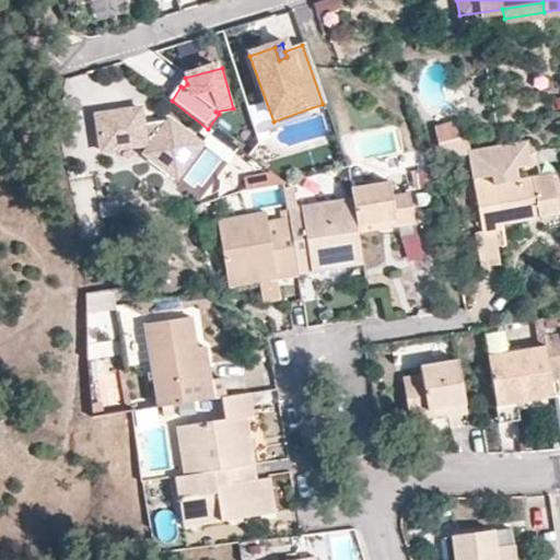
[(146,155),(177,182),(203,149),(172,124),(155,125),(156,130),(147,131),(146,126),(144,109),(100,115),(103,150),(147,147),(151,149),(146,155)]
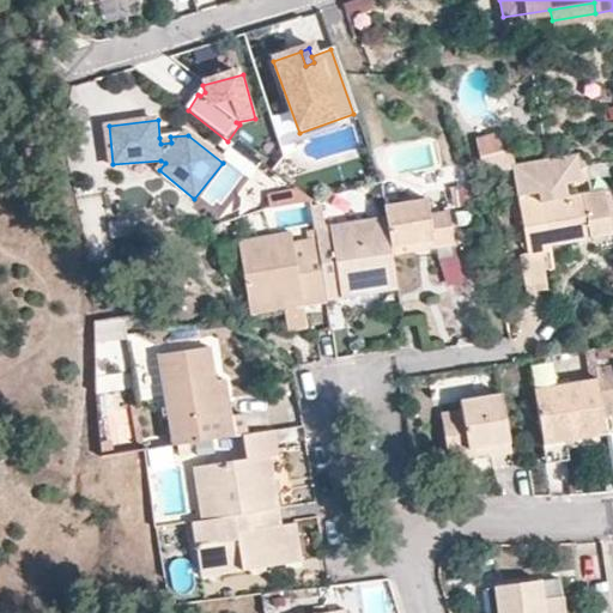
[(475,135),(478,152),(511,145),(509,131),(475,135)]
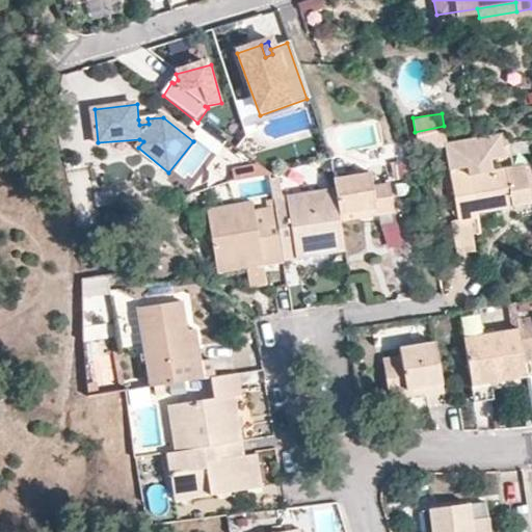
[(415,132),(416,135),(444,128),(444,126),(415,132)]
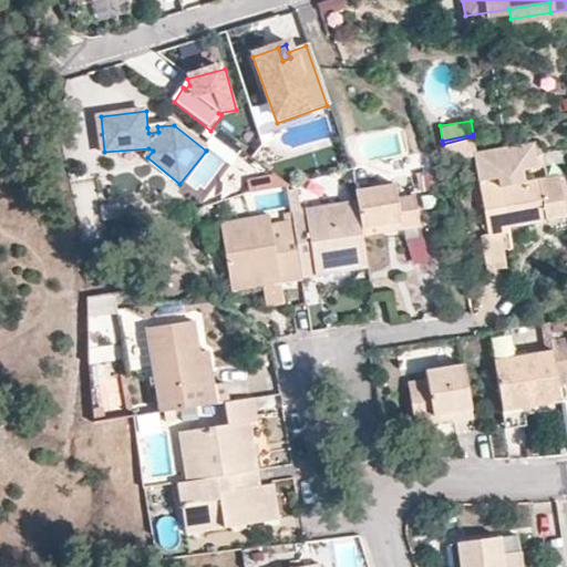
[(476,154),(473,136),(443,144),(445,158),(468,155),(476,154)]
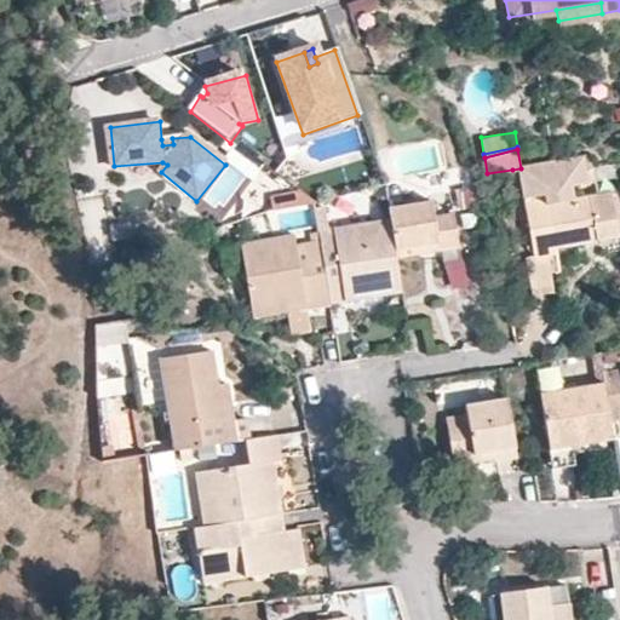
[(573,159),(539,164),(544,195),(526,199),(523,199),(532,258),(527,259),(533,293),(552,291),(546,257),(558,254),(557,247),(619,235),(619,190),(567,199),(563,183),(577,181),(573,159)]
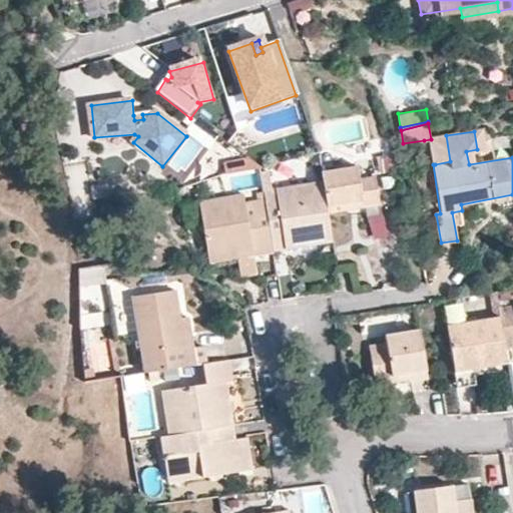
[(431,139),(424,140),(428,165),(433,164),(435,164),(431,139)]
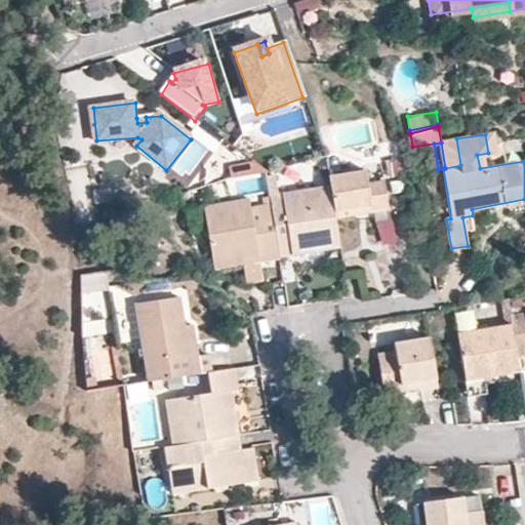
[(434,144),(412,147),(416,173),(438,169),(434,144)]
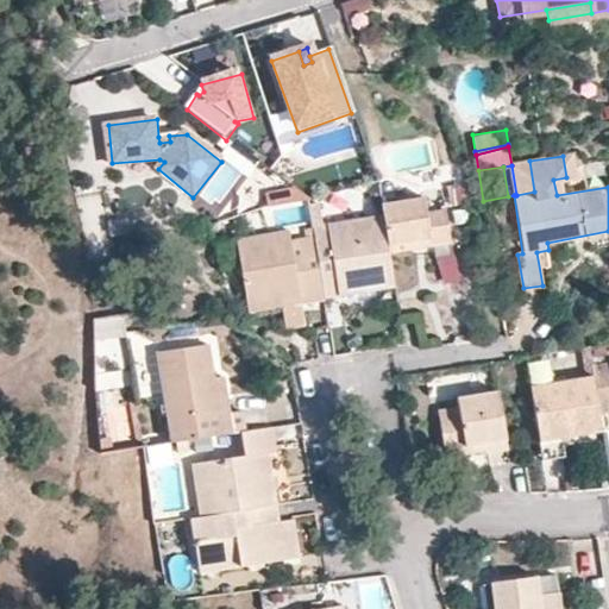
[(468,202),(465,183),(449,184),(451,203),(468,202)]
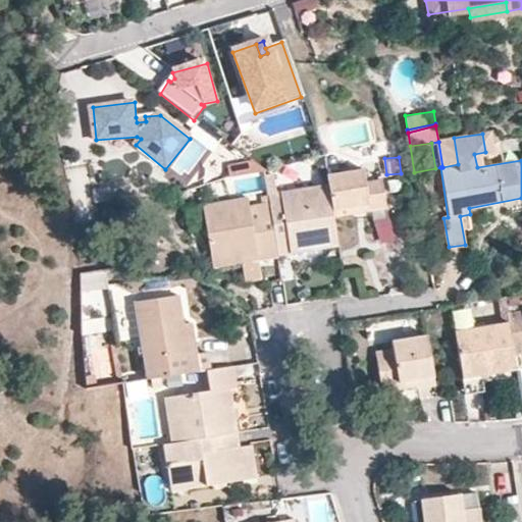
[(229,178),(264,169),(249,159),(226,163),(229,178)]
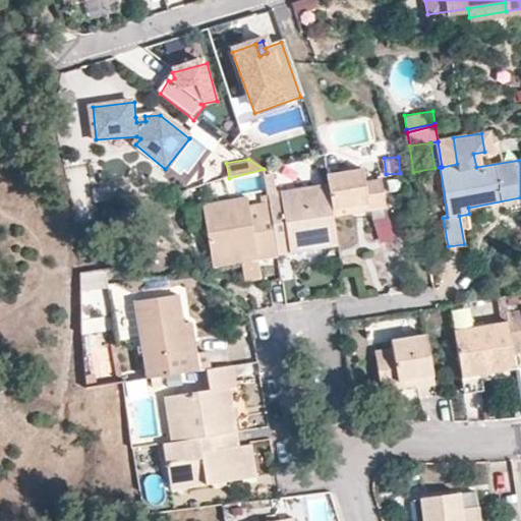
[(273,167),(264,169),(267,193),(277,192),(273,167)]
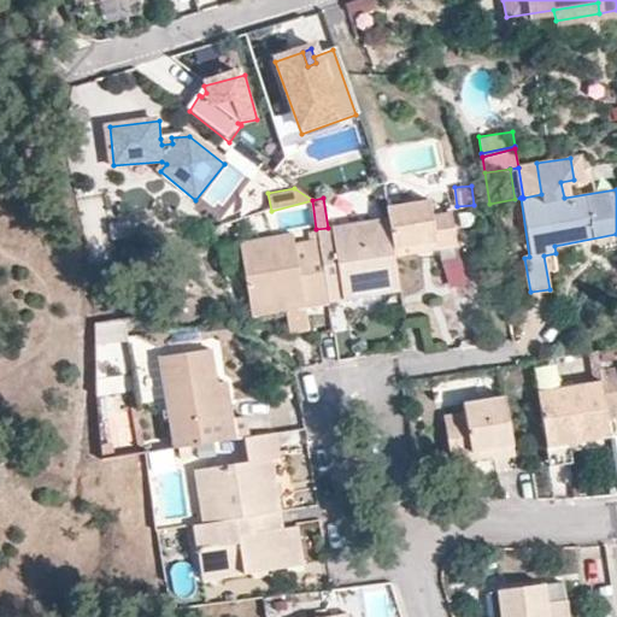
[(429,199),(386,206),(388,218),(392,246),(434,239),(435,247),(440,247),(456,245),(451,215),(433,217),(429,199)]
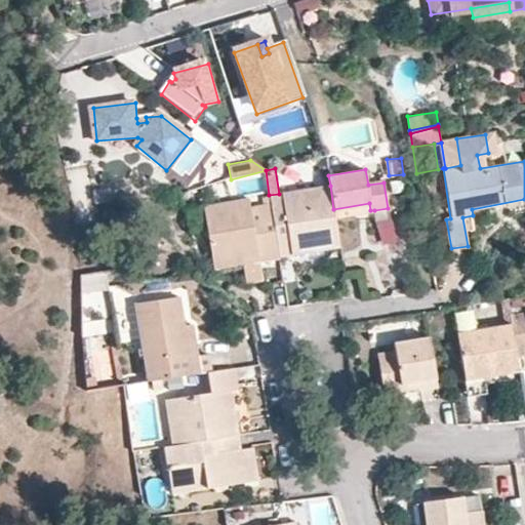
[(279,194),(269,195),(270,203),(278,255),(279,256),(339,246),(334,216),(333,209),(330,186),(279,194)]
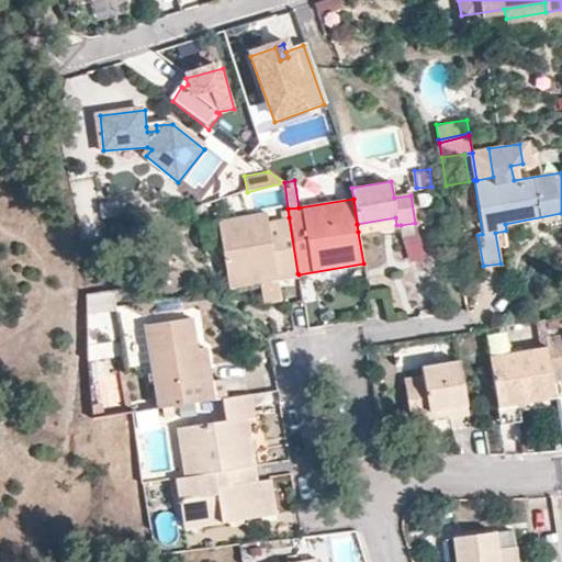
[(298,273),(289,217),(268,220),(266,210),(253,212),(217,217),(227,280),(258,274),(259,280),(276,277),(298,273)]
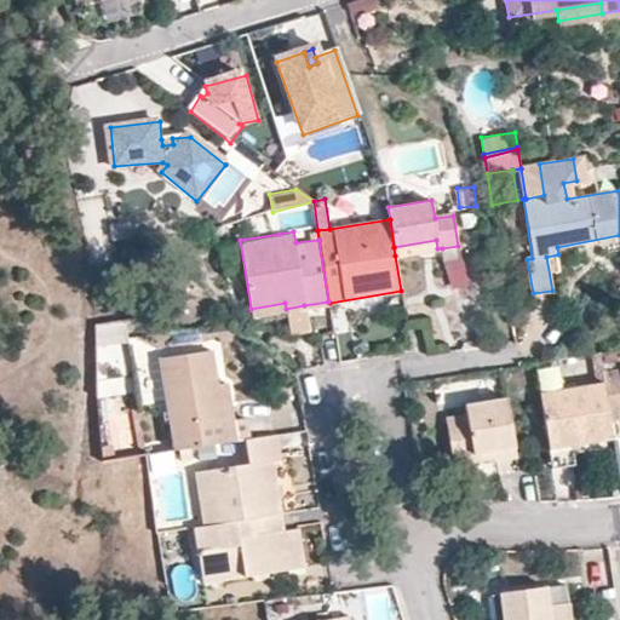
[(395,256),(437,248),(436,240),(394,247),(395,256)]
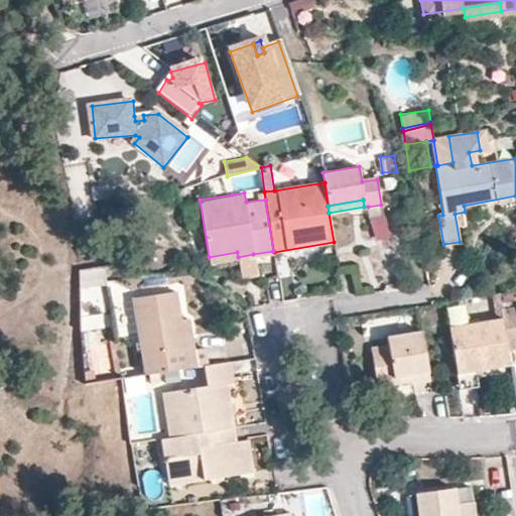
[(389,237),(381,205),(368,207),(376,240),(389,237)]
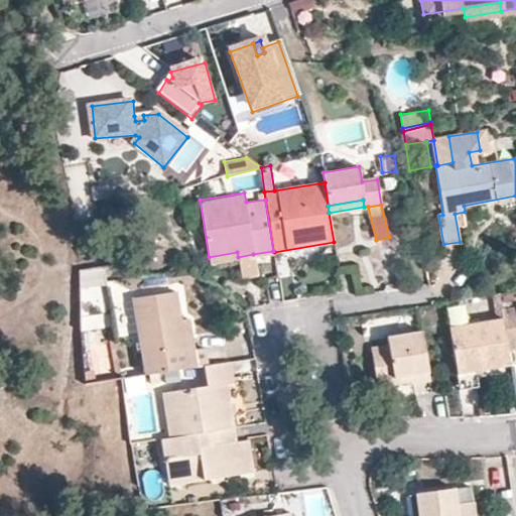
[(237,252),(209,257),(210,262),(238,257),(237,252)]
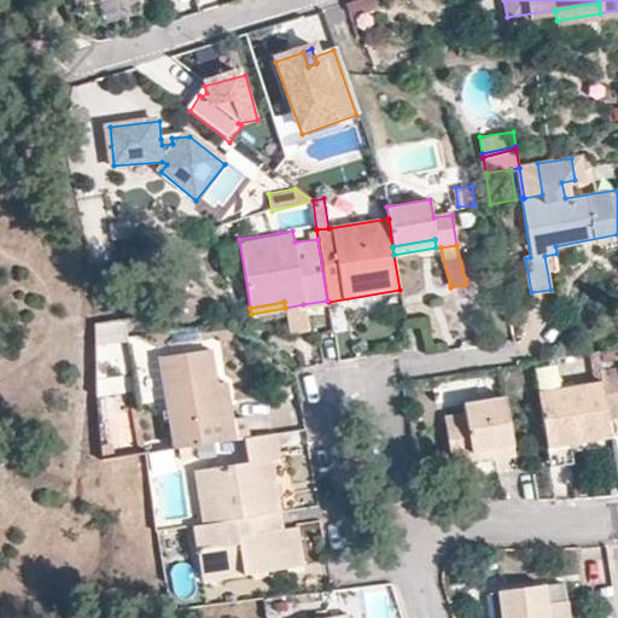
[(307,328),(303,304),(285,308),(289,332),(307,328)]
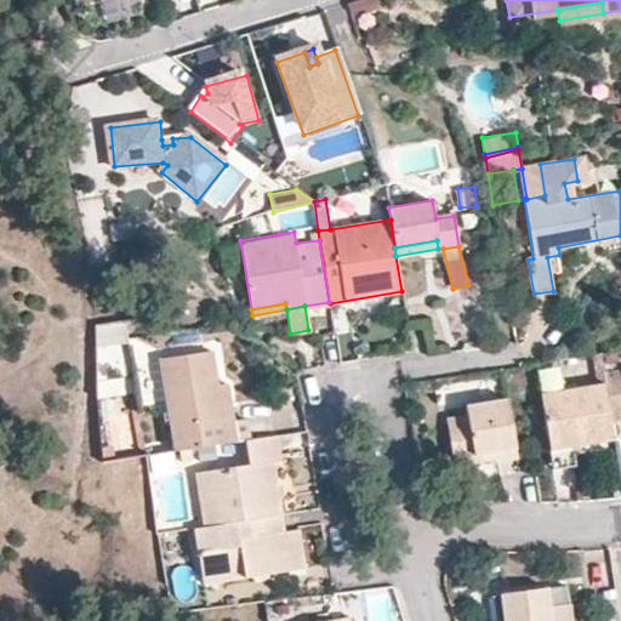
[(127,324),(95,326),(96,354),(129,353),(127,324)]
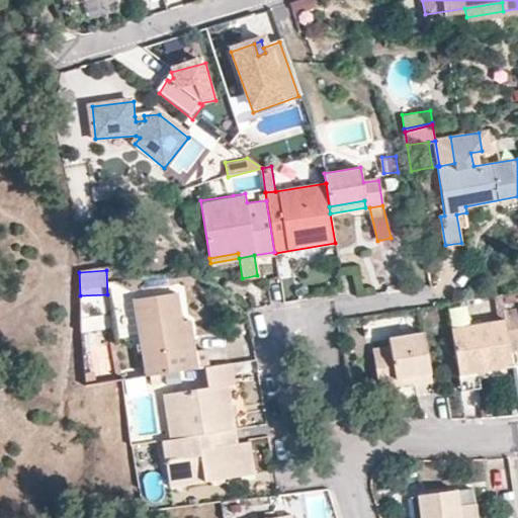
[(220,290),(235,299),(241,291),(226,281),(220,290)]
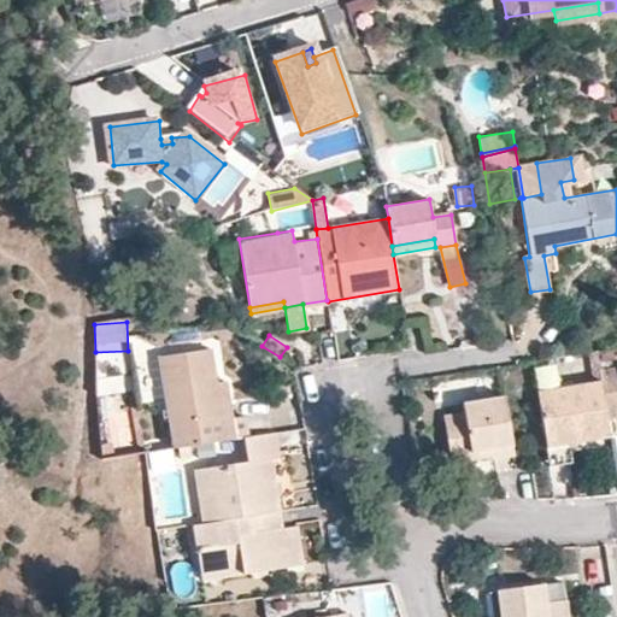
[(234,423),(233,417),(223,418),(217,386),(212,351),(162,359),(176,451),(242,440),(254,439),(251,421),(234,423)]
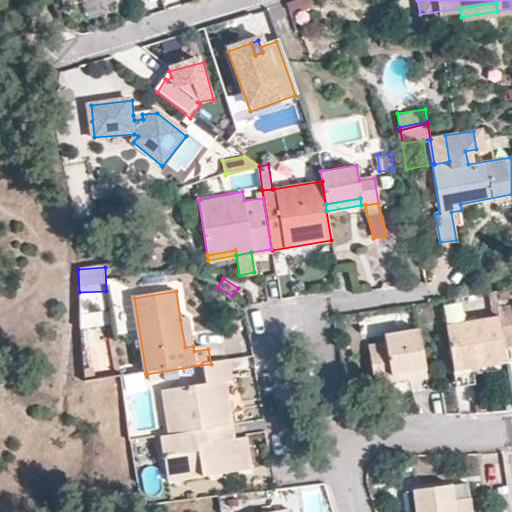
[(511,314),(499,317),(503,341),(511,339),(511,314)]
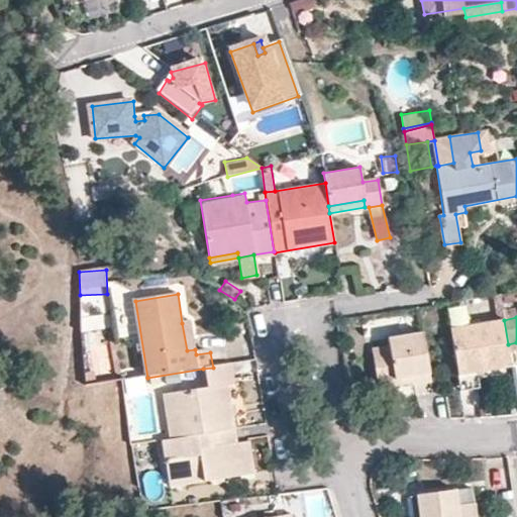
[(508,344),(504,320),(450,328),(458,375),(512,367),(509,351),(508,344)]
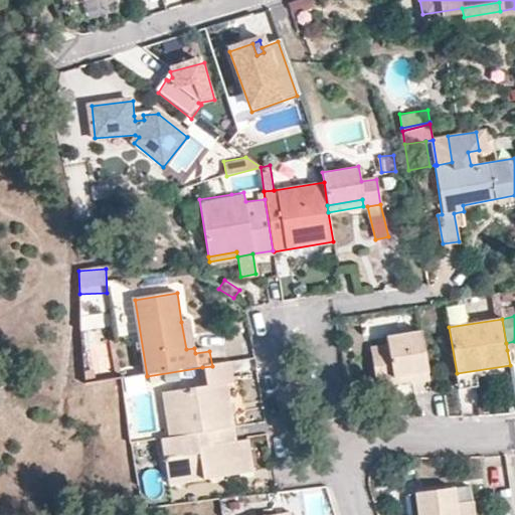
[(186,349),(194,348),(190,321),(181,322),(186,349)]
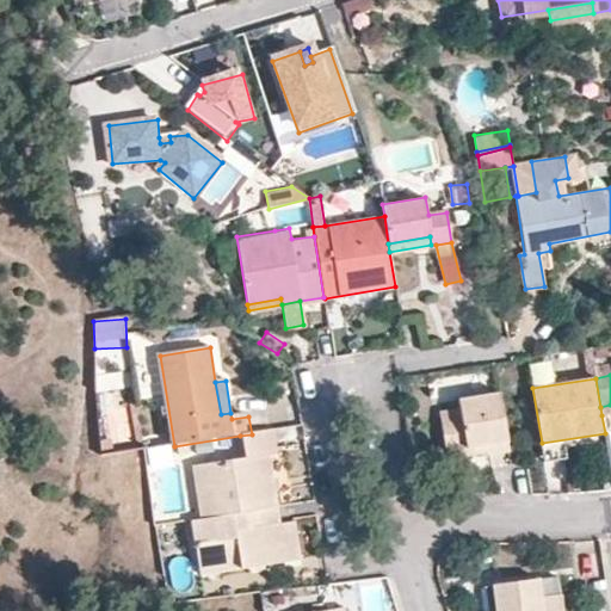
[(511,451),(500,394),(458,401),(461,408),(439,412),(445,446),(466,443),(467,446),(485,444),(486,452),(486,455),(511,451)]
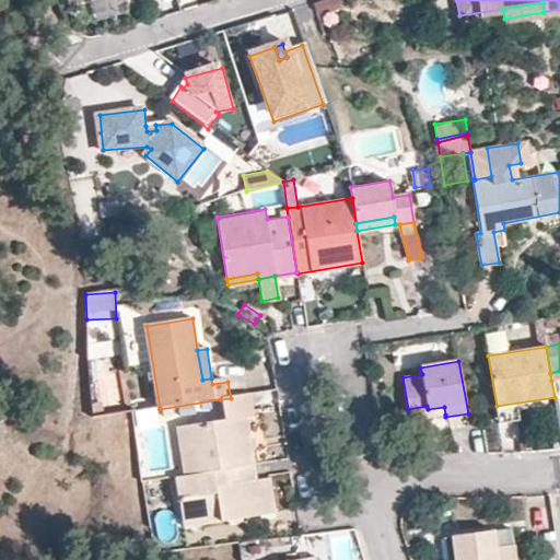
[(559,371),(550,373),(551,381),(559,380),(559,371)]
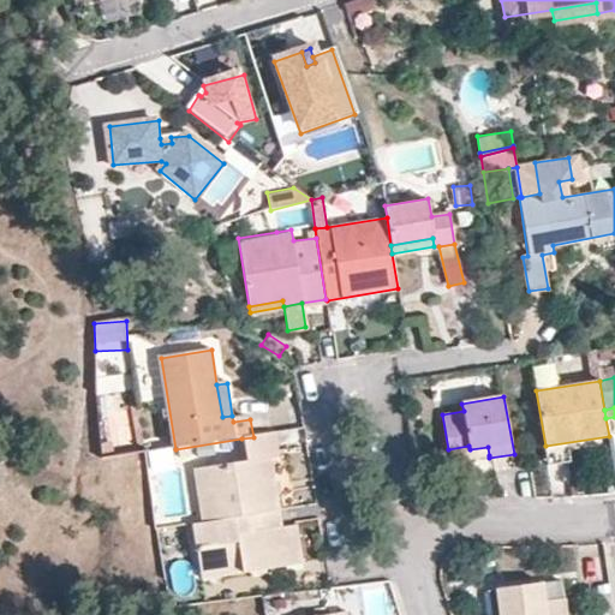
[(279,458),(275,434),(254,437),(242,439),(245,463),(193,470),(202,524),(280,512),(272,459),(279,458)]
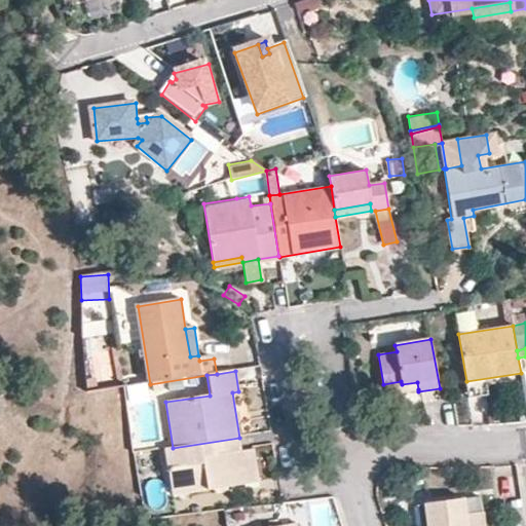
[(401,381),(383,384),(384,395),(418,389),(417,382),(402,384),(401,381)]
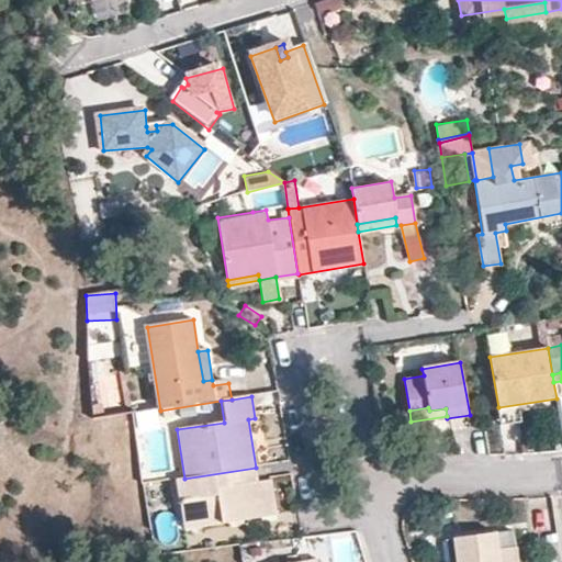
[(258,484),(256,468),(184,479),(192,530),(263,520),(263,519),(258,484)]
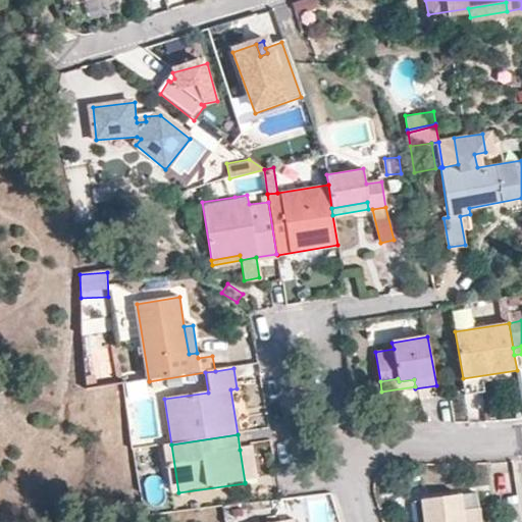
[(240,450),(245,482),(256,480),(251,449),(240,450)]
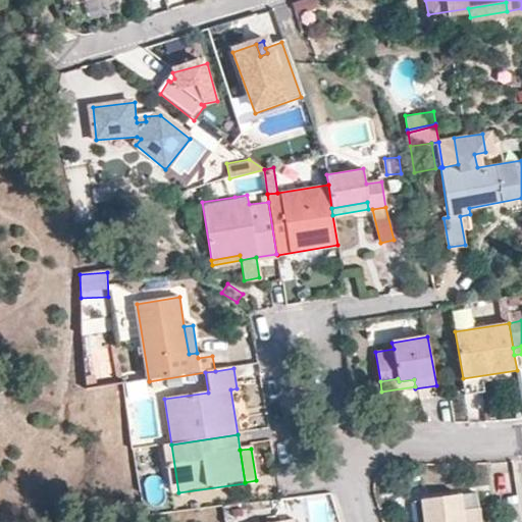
[(461,511),(478,508),(475,491),(459,494),(461,511)]
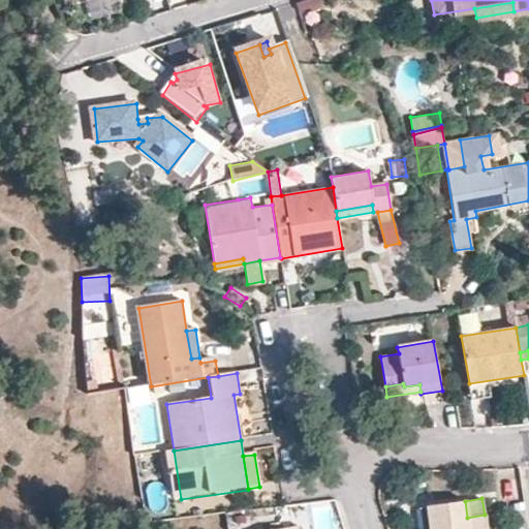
[(487,528),(486,515),(485,515),(467,518),(465,501),(465,500),(426,505),(429,528),(487,528)]
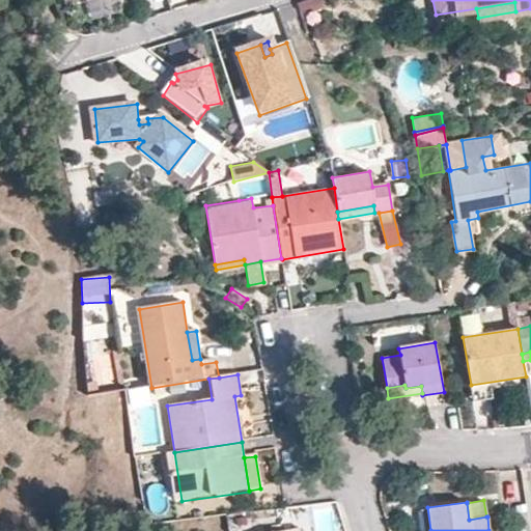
[(420,508),(423,530),(430,530),(427,507),(420,508)]
